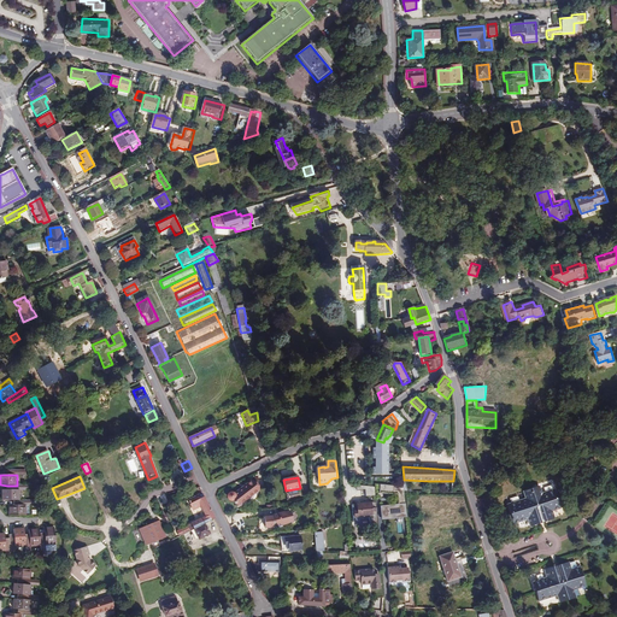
[(259,491),(252,482),(234,495),(233,493),(230,493),(228,495),(228,498),(229,500),(231,500),(234,499),(239,506),(259,491)]
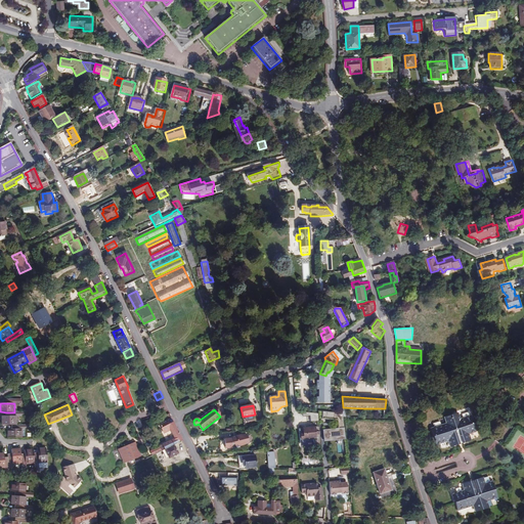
[(334,442),(346,440),(344,420),(344,415),(334,413),(324,412),(323,420),(338,422),(338,429),(323,431),(325,442),(334,442)]
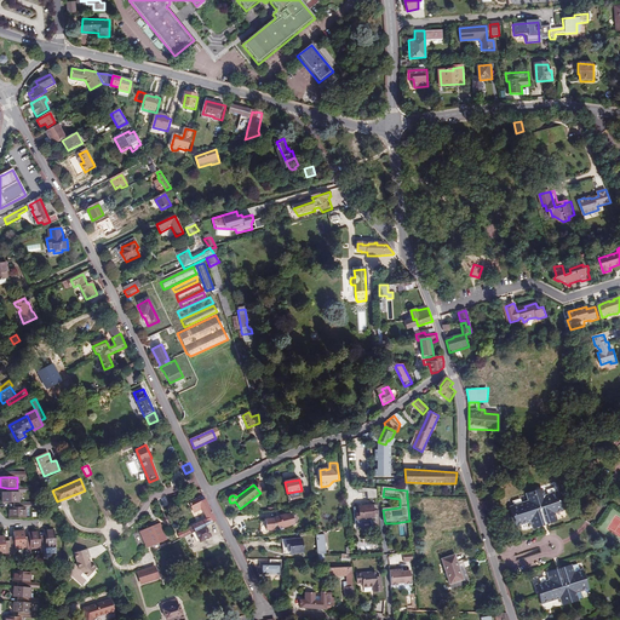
[(19,503),(19,493),(7,493),(4,493),(3,503),(15,503),(19,503)]
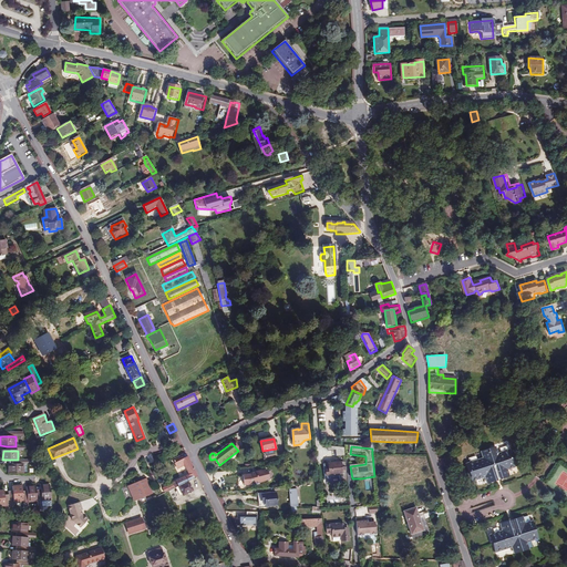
[(500,472),(502,480),(512,477),(509,472),(518,468),(515,461),(514,461),(512,453),(501,456),(500,451),(485,455),(487,461),(476,464),(478,472),(477,473),(480,481),(487,478),(490,484),(498,482),(496,473),(500,472)]
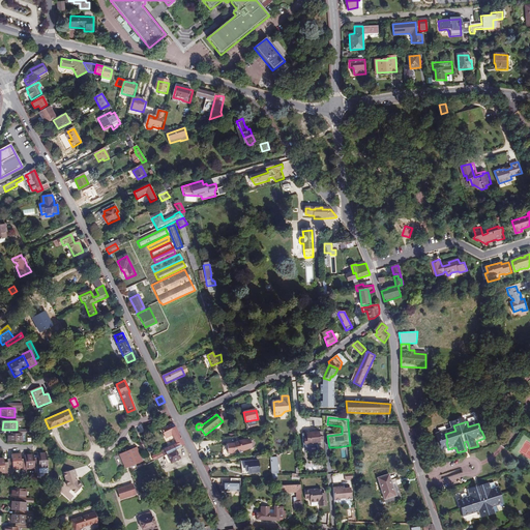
[(185,445),(179,432),(176,434),(175,431),(166,435),(170,443),(176,440),(178,445),(172,448),(174,451),(176,450),(185,445)]
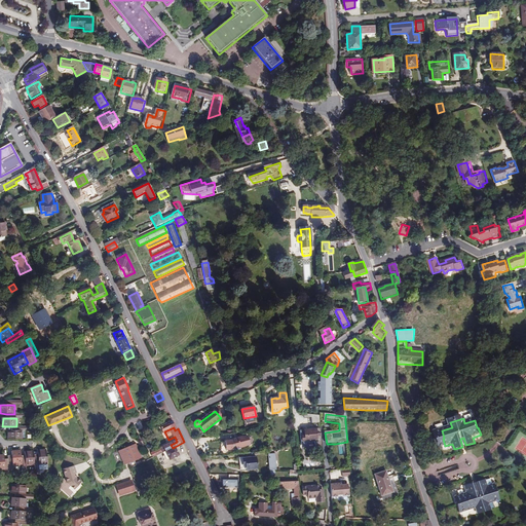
[(316,429),(301,430),(302,444),(307,443),(309,441),(316,440),(316,448),(323,447),(322,427),(316,427),(316,429)]
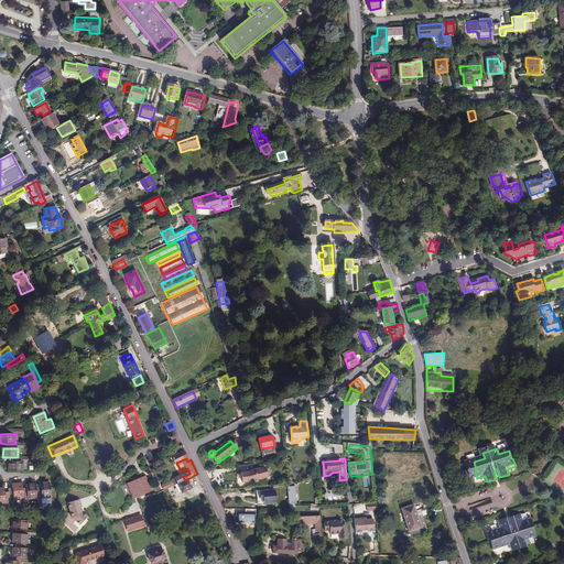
[(24,472),(24,462),(13,462),(9,462),(9,472),(24,472)]
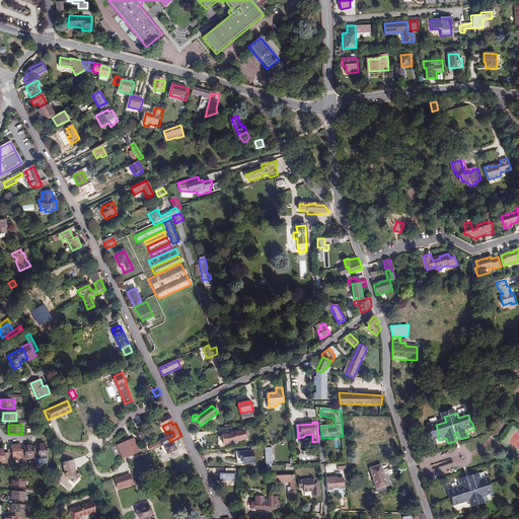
[(227,435),(221,436),(222,444),(231,443),(242,440),(240,431),(228,434),(227,435)]
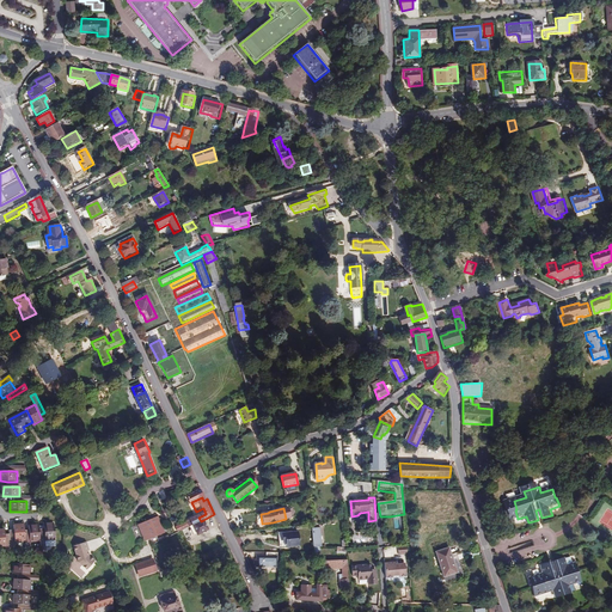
[(146,542),(161,534),(153,519),(139,526),(146,542)]
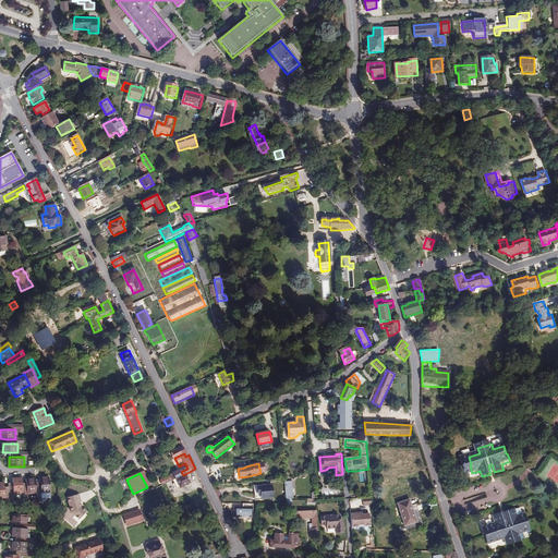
[(185,474),(183,475),(180,476),(176,478),(180,487),(180,488),(190,483),(185,474)]
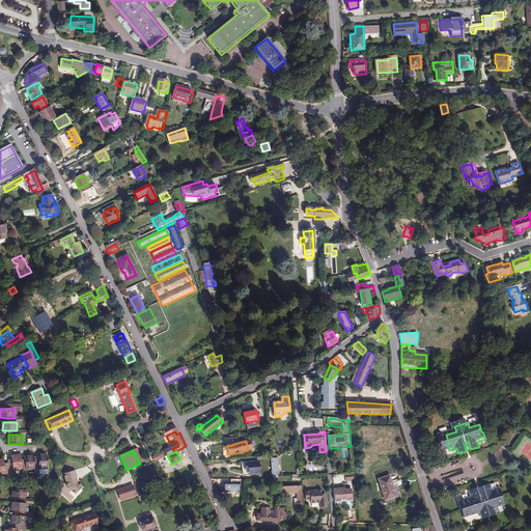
[(12,455),(12,459),(14,470),(22,470),(22,460),(21,455),(12,455)]
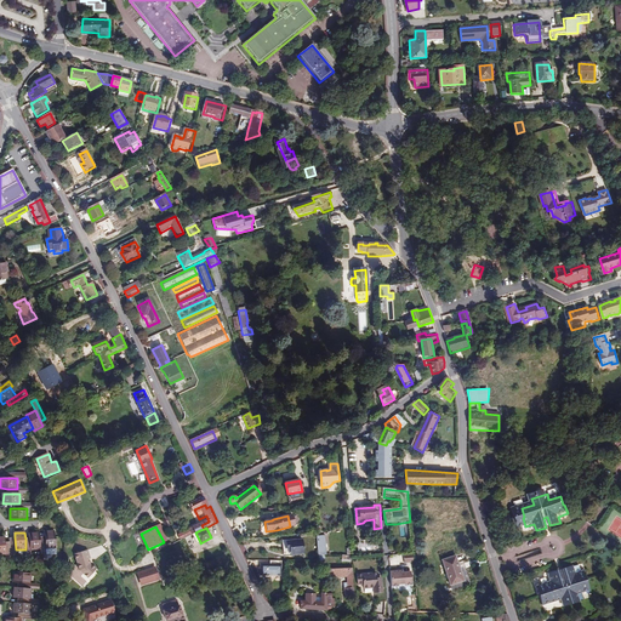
[(40,537),(40,533),(30,534),(30,539),(30,550),(41,550),(40,537)]
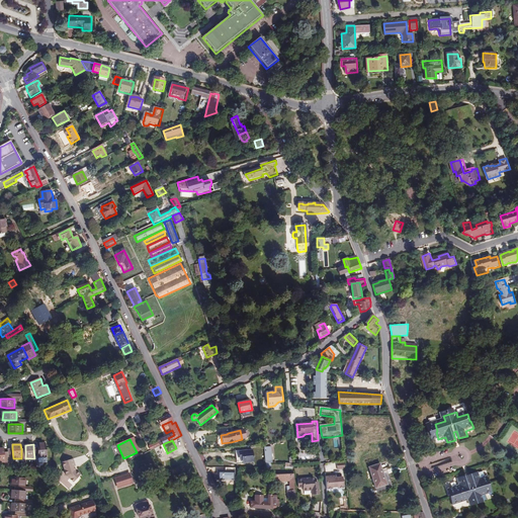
[(38,444),(38,448),(38,458),(48,457),(47,444),(38,444)]
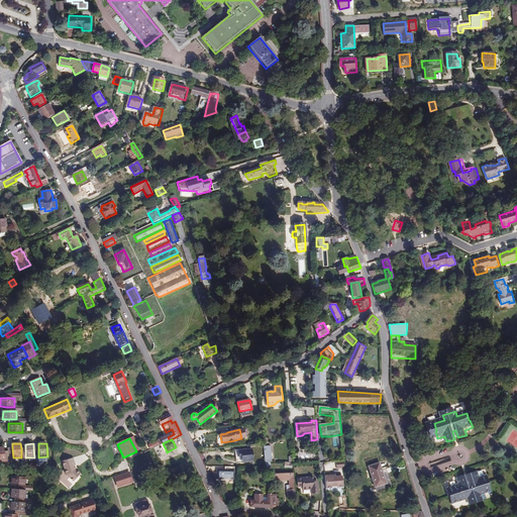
[(253,461),(253,460),(252,454),(252,450),(240,451),(240,459),(243,458),(243,462),(253,461)]
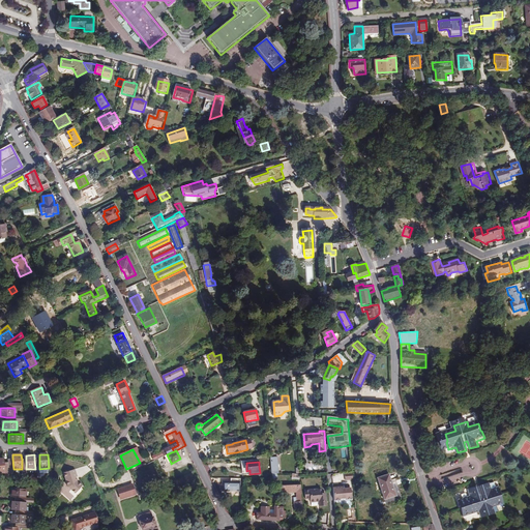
[(198,471),(195,465),(186,469),(189,475),(192,474),(198,471)]
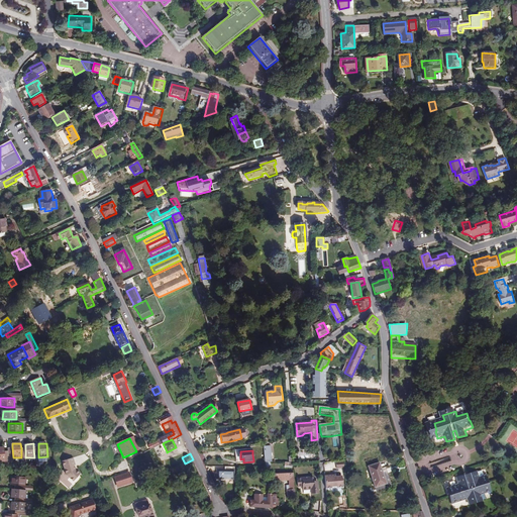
[(73,457),(62,460),(68,484),(81,481),(77,464),(76,466),(73,457)]
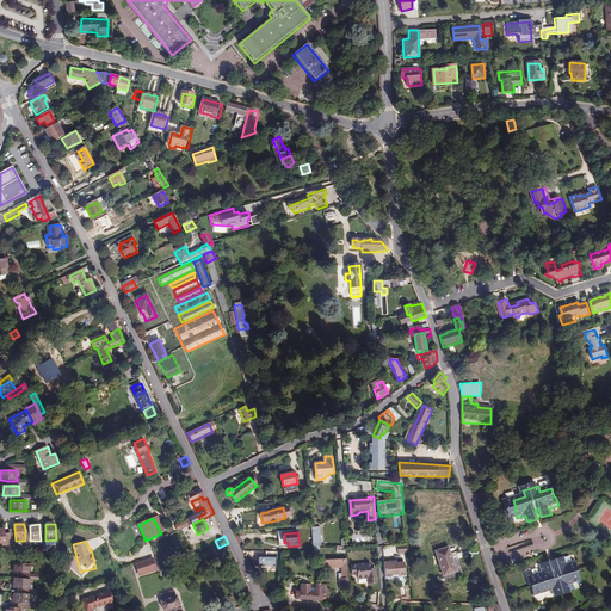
[(221,547),(218,548),(215,549),(223,566),(229,563),(221,547)]
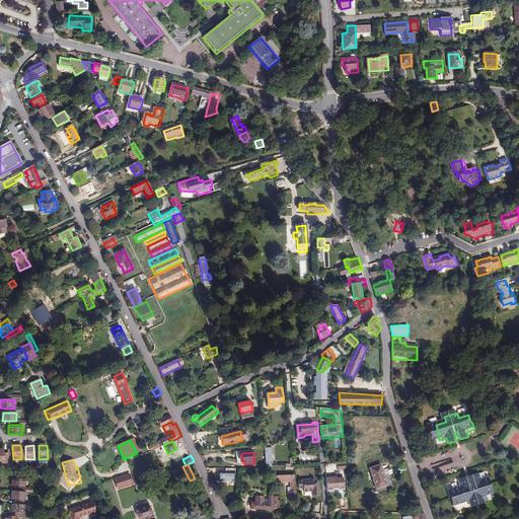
[(378,488),(389,486),(383,468),(372,472),(378,488)]
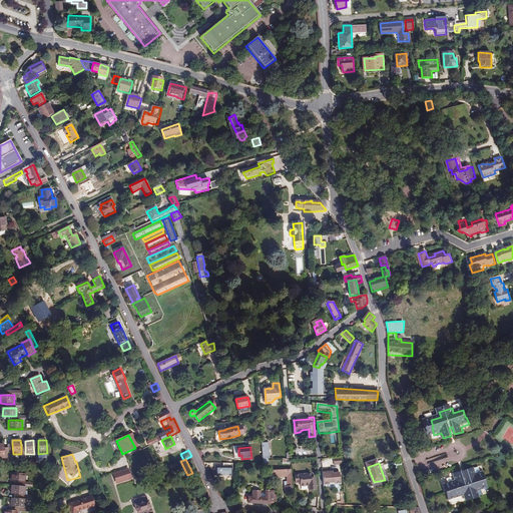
[(230,469),(231,464),(221,464),(220,467),(213,467),(212,476),(230,476),(230,473),(232,474),(232,469),(230,469)]
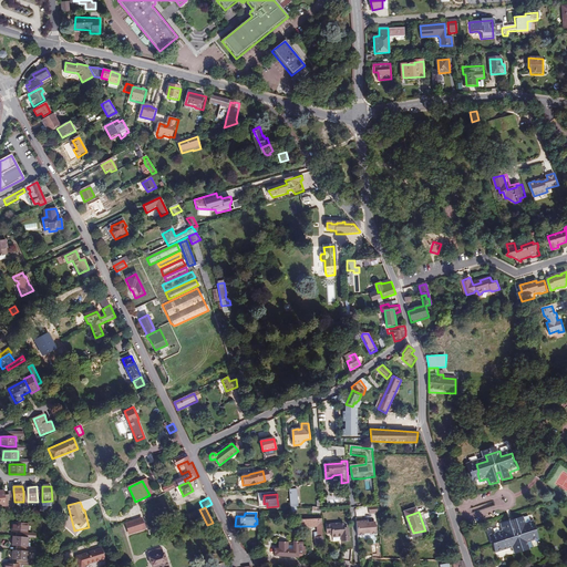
[(524,516),(515,519),(517,528),(514,529),(512,521),(502,524),(504,528),(495,531),(498,539),(500,538),(503,546),(514,543),(515,548),(529,544),(527,538),(537,535),(535,527),(536,527),(534,518),(526,522),(524,516)]
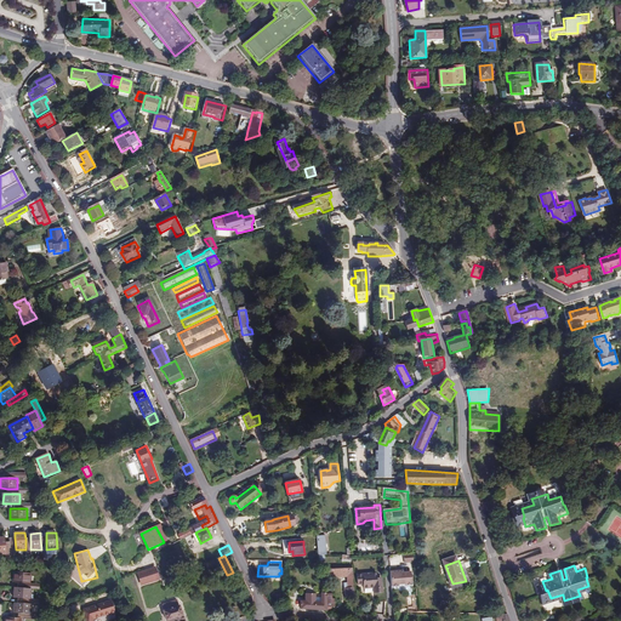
[(347,598),(357,597),(353,568),(328,569),(328,577),(348,576),(351,588),(346,588),(347,598)]
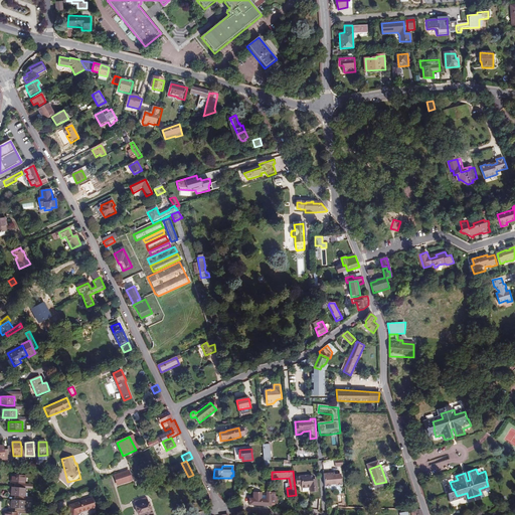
[(335,473),(324,474),(325,487),(331,486),(331,485),(336,485),(336,486),(342,485),(341,475),(335,475),(335,473)]
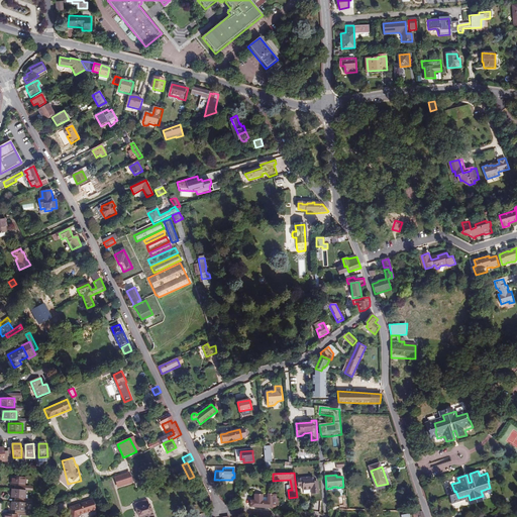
[(119,479),(120,482),(122,488),(133,485),(131,478),(130,476),(119,479)]
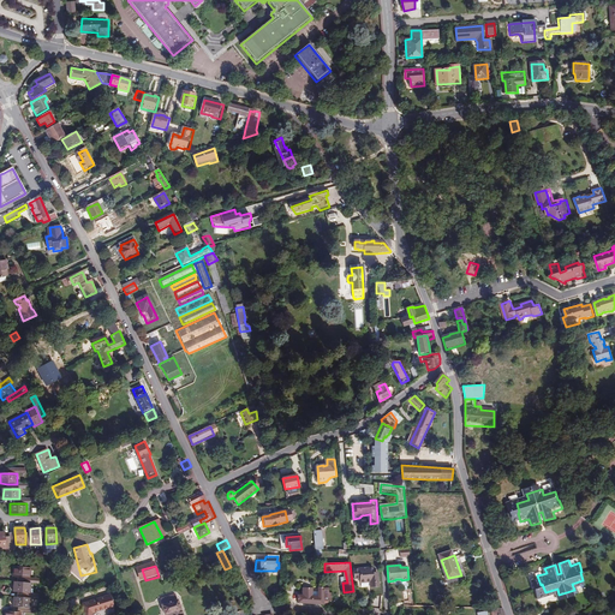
[(13,577),(18,578),(30,579),(30,568),(15,567),(13,577)]
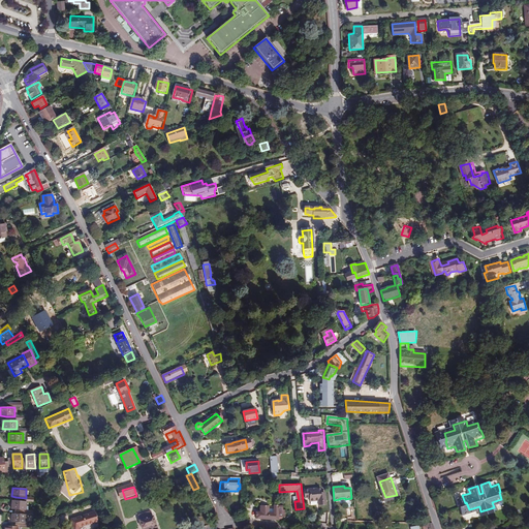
[(327,503),(324,488),(305,490),(306,498),(310,498),(310,501),(316,501),(316,500),(318,500),(319,504),(327,503)]
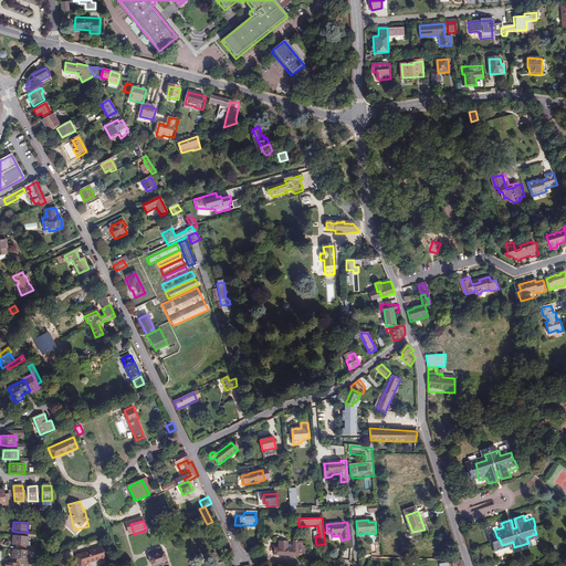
[(17,536),(13,536),(12,545),(17,545),(28,546),(28,537),(17,536)]
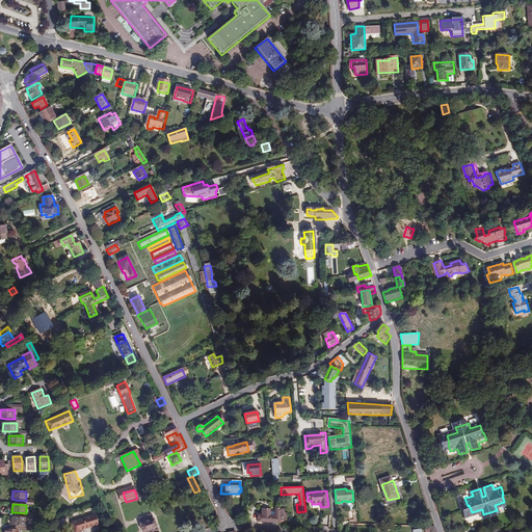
[(258,522),(281,524),(282,509),(276,508),(276,512),(276,515),(271,515),(272,511),(272,509),(263,508),(263,514),(259,514),(258,522)]
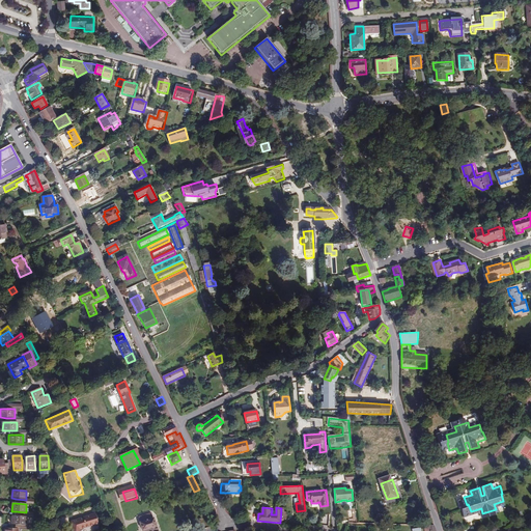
[(16,515),(12,515),(11,525),(16,525),(26,526),(27,516),(16,515)]
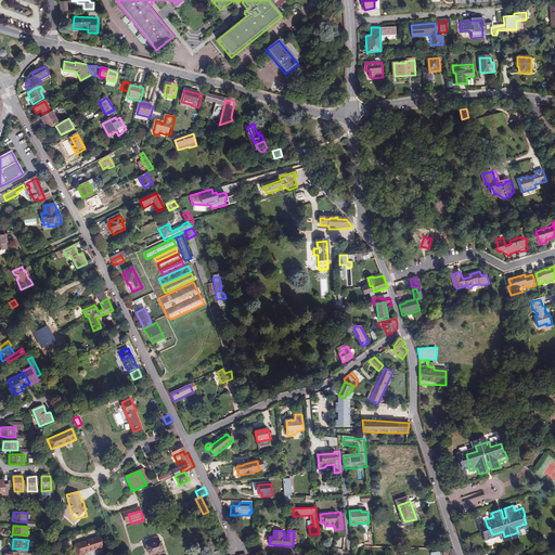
[(95,539),(75,545),(75,554),(82,554),(84,554),(99,550),(95,539)]
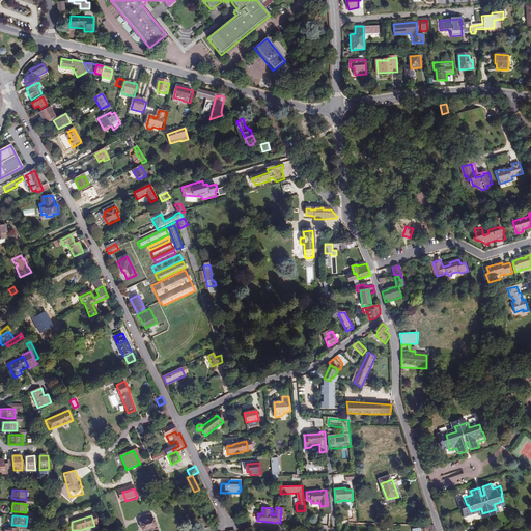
[(143,530),(158,530),(155,519),(150,520),(149,515),(146,516),(147,521),(141,523),(143,530)]
